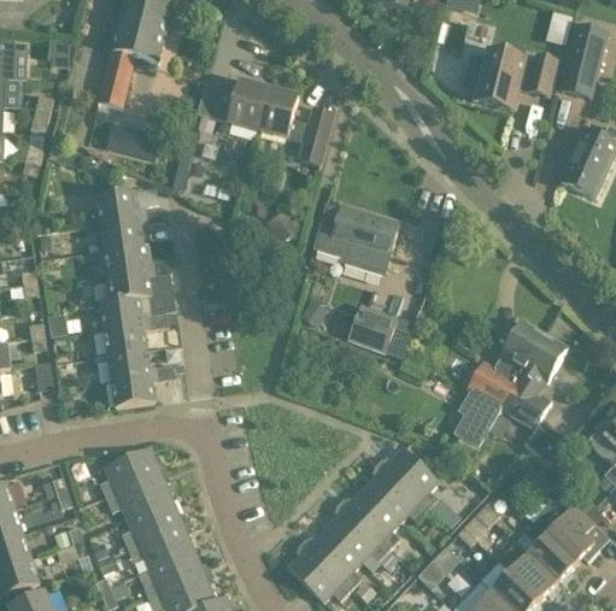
[(151,1),(151,0),(123,0),(98,103),(121,109),(134,56),(142,22),(140,21),(145,0),(151,1)]
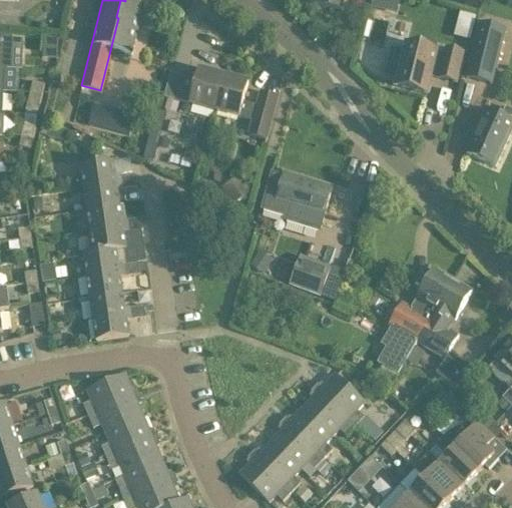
[(111,46),(131,51),(143,0),(125,0),(125,1),(120,0),(116,17),(118,18),(111,46)]
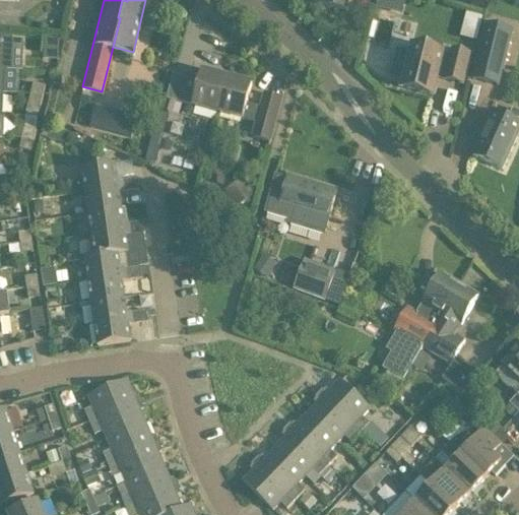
[(376,0),(375,4),(400,10),(402,0),(376,0)]
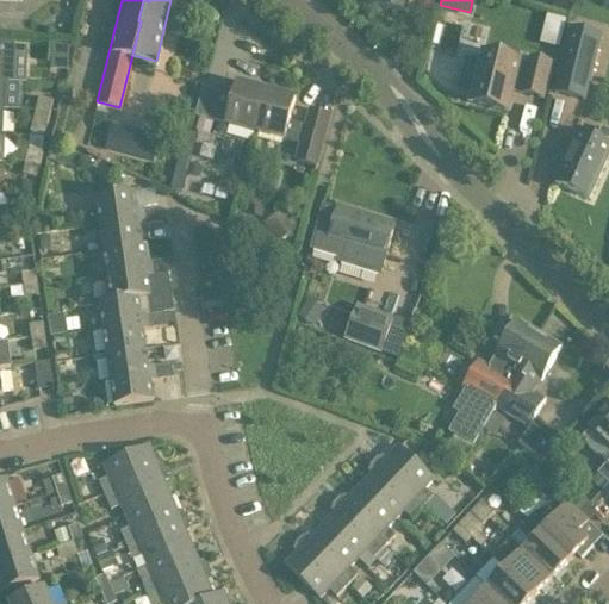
[(545,10),(541,24),(557,27),(560,14),(545,10)]
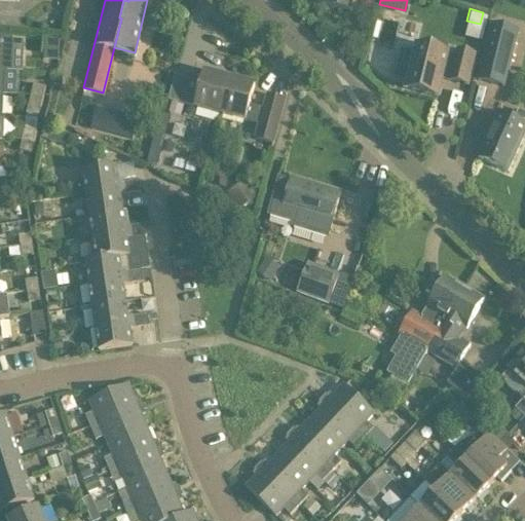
[(514,39),(488,32),(474,88),(500,95),(514,39)]
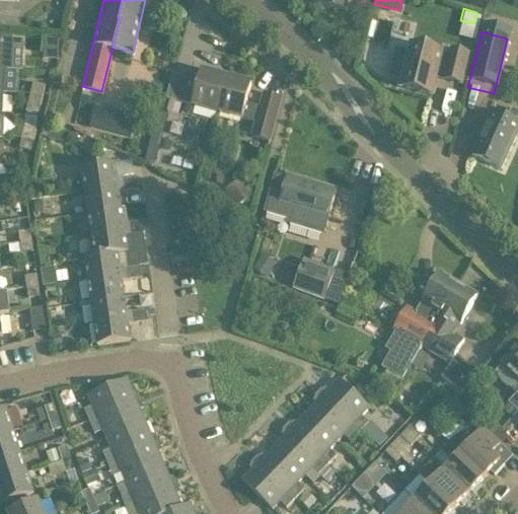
[(0,67),(4,68),(4,67),(11,67),(12,33),(0,32),(0,67)]
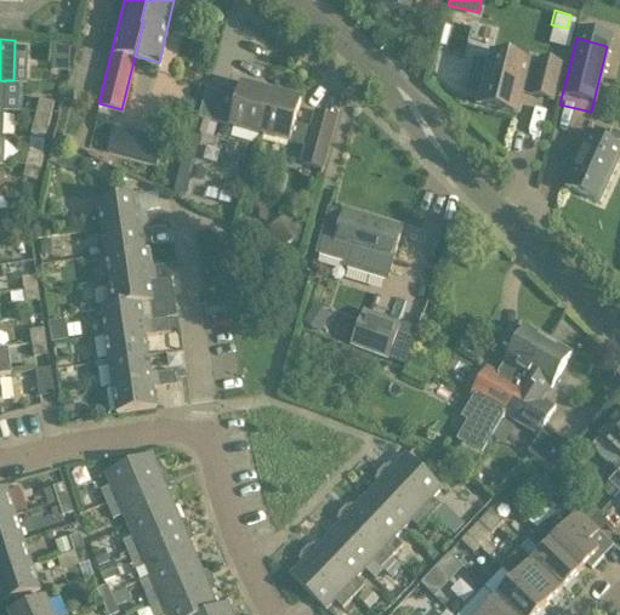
[(68,40),(51,40),(51,55),(68,55),(68,40)]
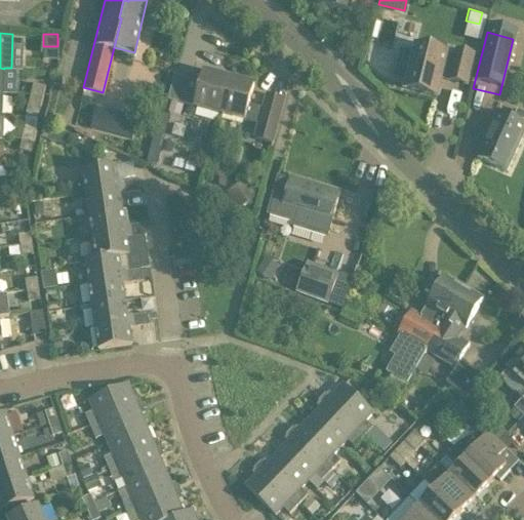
[(401,47),(395,73),(406,76),(404,85),(436,92),(440,75),(466,81),(473,51),(455,47),(454,51),(415,41),(412,50),(401,47)]
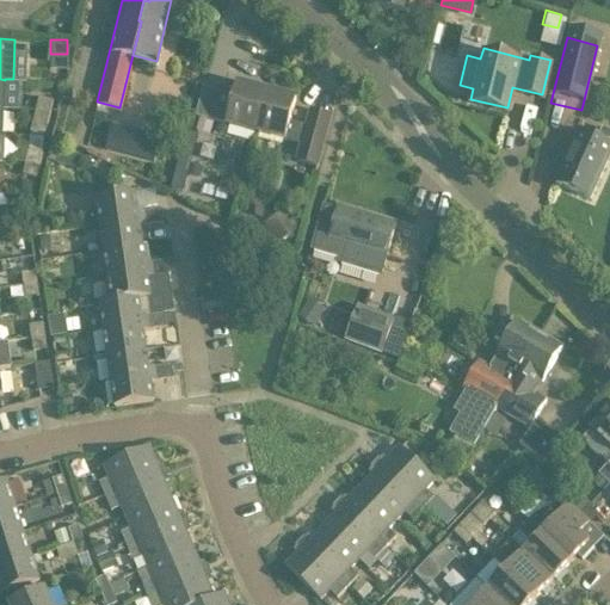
[(203,84),(195,112),(190,129),(199,131),(204,115),(254,129),(266,87),(238,79),(235,86),(222,82),(216,87),(203,84)]
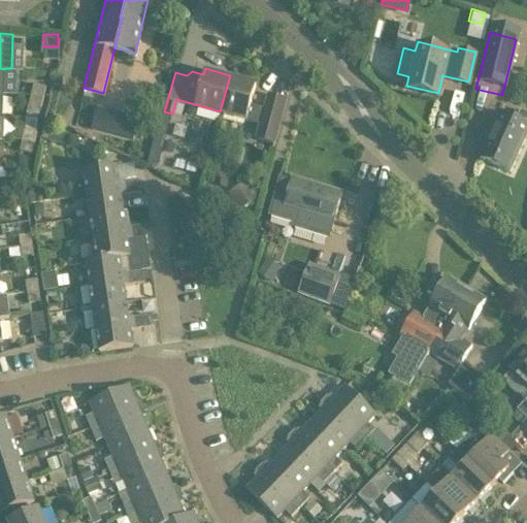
[(61,83),(63,74),(56,72),(54,80),(61,83)]
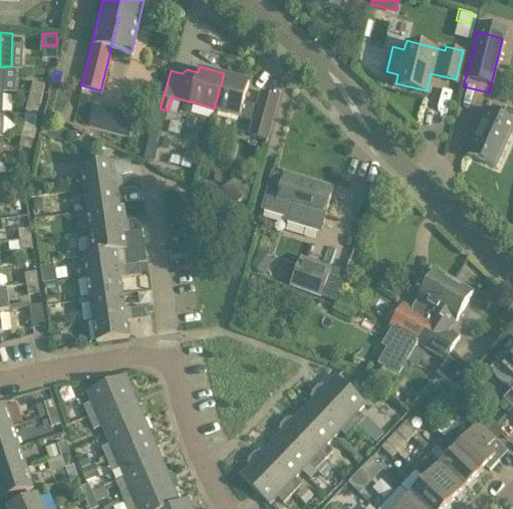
[(279,94),(261,89),(257,103),(243,99),(248,79),(224,73),(214,108),(252,118),(248,134),(267,139),(279,94)]
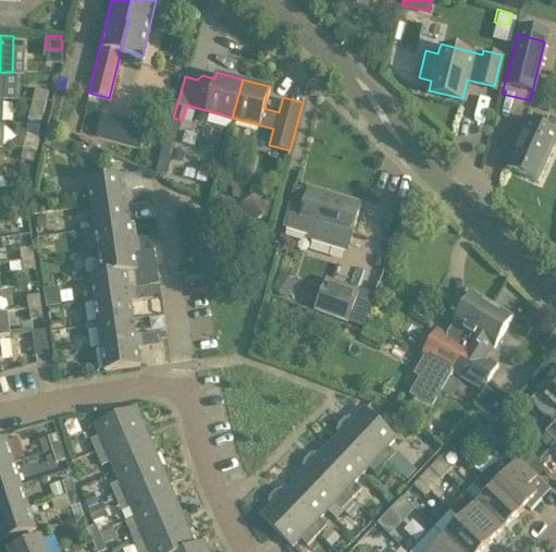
[(32,97),(45,100),(47,89),(35,86),(32,97)]
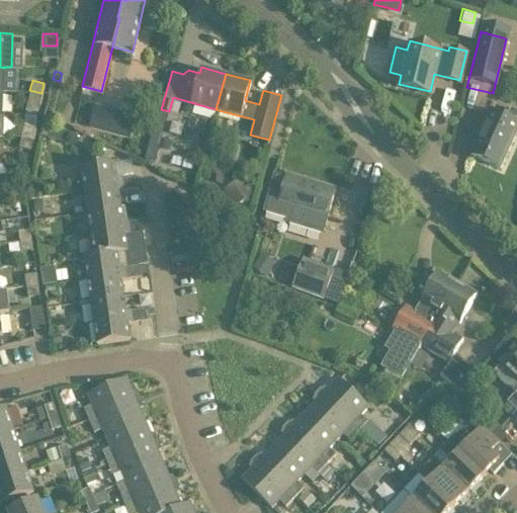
[(41,93),(29,90),(27,100),(38,103),(41,93)]
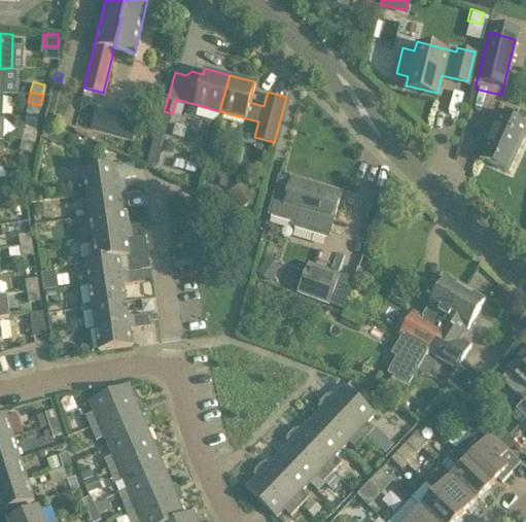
[(525,110),(519,107),(515,115),(498,108),(478,154),(507,168),(525,127),(525,110)]
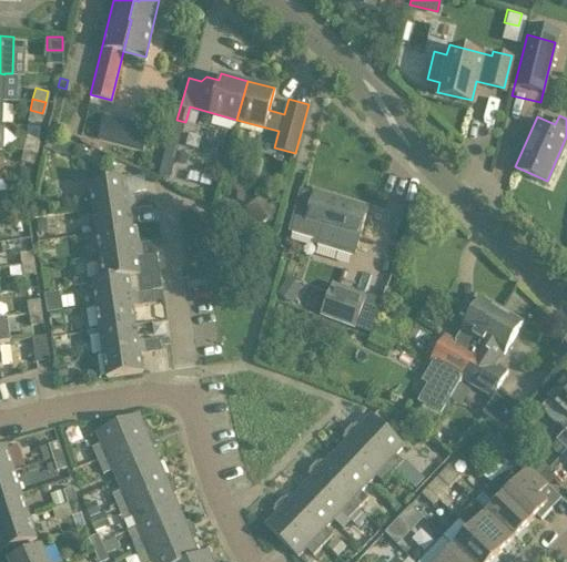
[(121,116),(114,141),(141,147),(148,124),(121,116)]
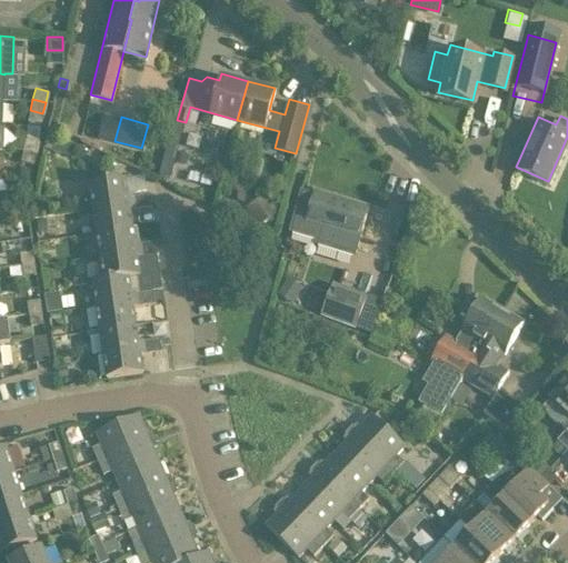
[(176,148),(182,122),(171,120),(165,146),(176,148)]
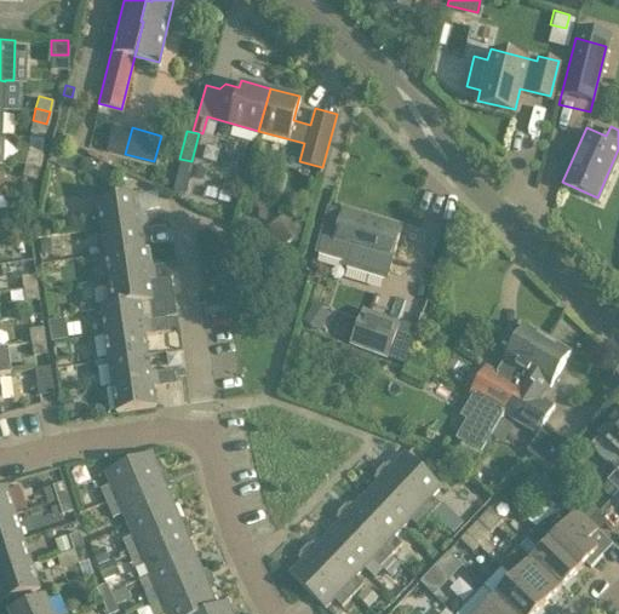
[(26,161),(39,165),(43,153),(28,149),(26,161)]
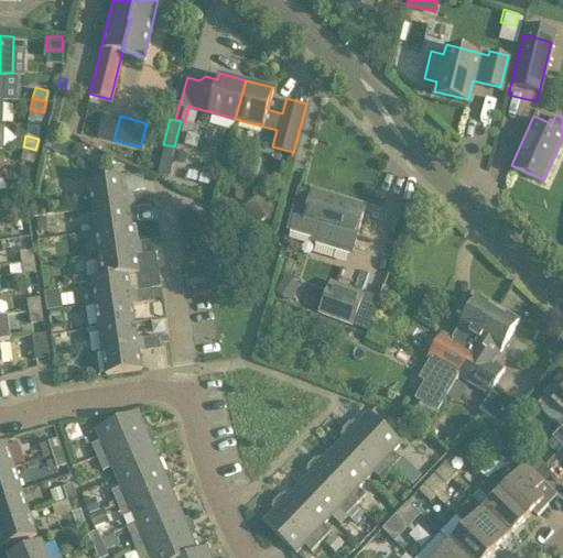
[(35,150),(23,146),(20,157),(33,161),(35,150)]
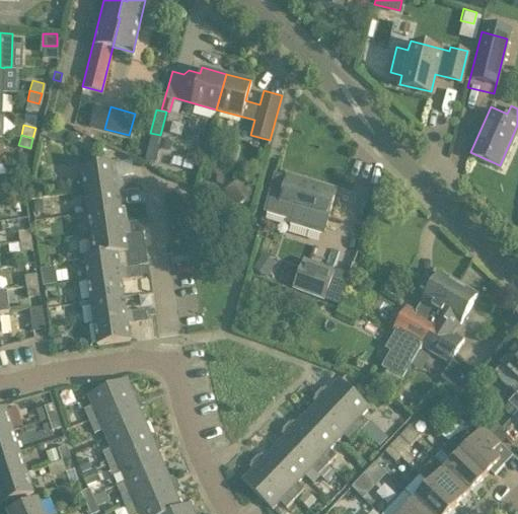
[(144,157),(154,159),(157,145),(147,142),(144,157)]
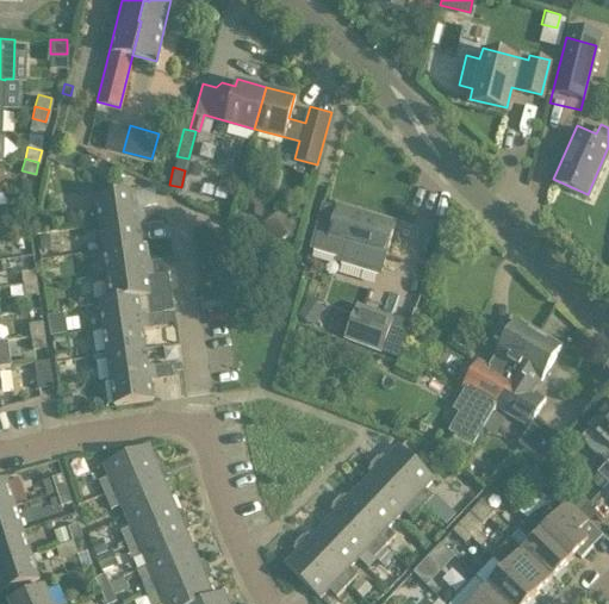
[(99,220),(137,215),(161,211),(160,205),(136,209),(134,188),(95,194),(99,220)]
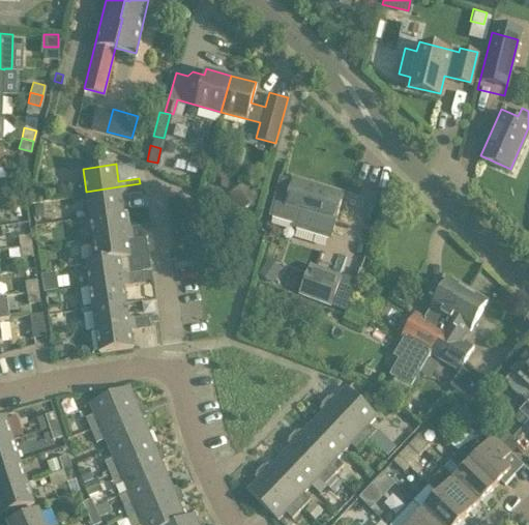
[(333,221),(343,191),(293,175),(284,206),(333,221)]
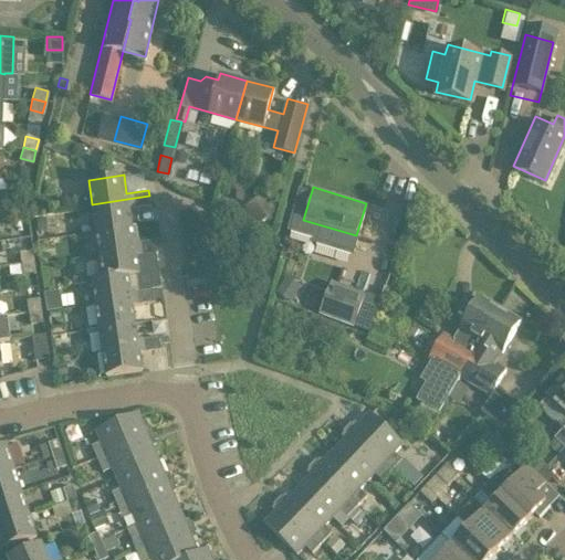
[(243,204),(257,222),(278,207),(264,190),(243,204)]
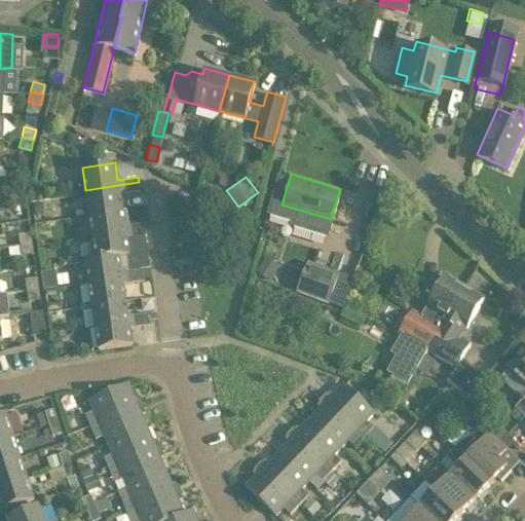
[(73,214),(121,207),(119,191),(140,188),(139,182),(118,185),(85,190),(88,210),(73,213),(73,214)]
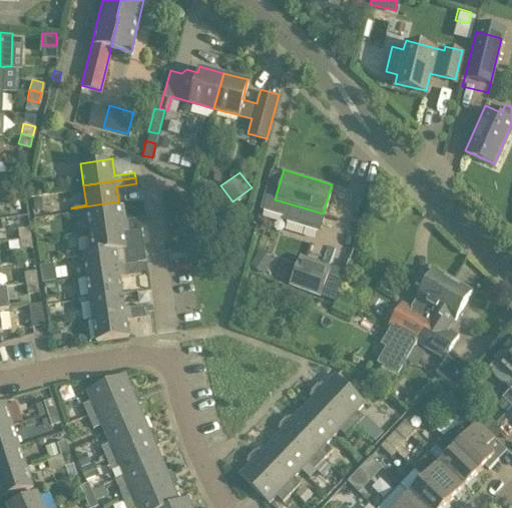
[(39,195),(31,196),(33,207),(40,206),(39,195)]
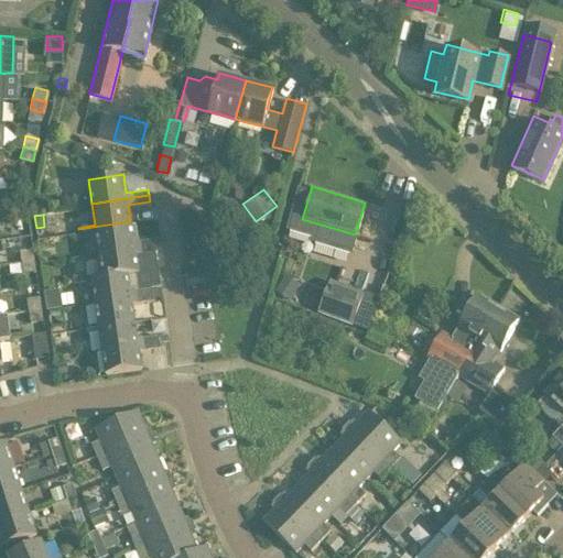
[(98,251),(133,245),(155,242),(155,237),(133,240),(130,221),(78,229),(79,234),(96,232),(98,251)]
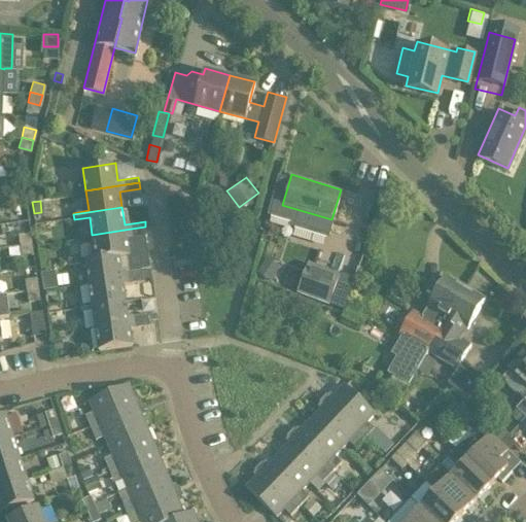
[(95,256),(129,252),(126,236),(146,233),(145,227),(125,230),(92,235),(95,256)]
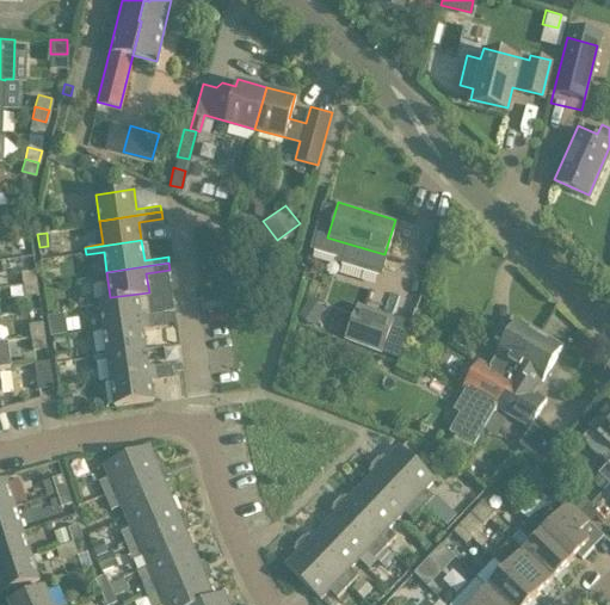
[(23,282),(37,279),(35,267),(20,270),(23,282)]
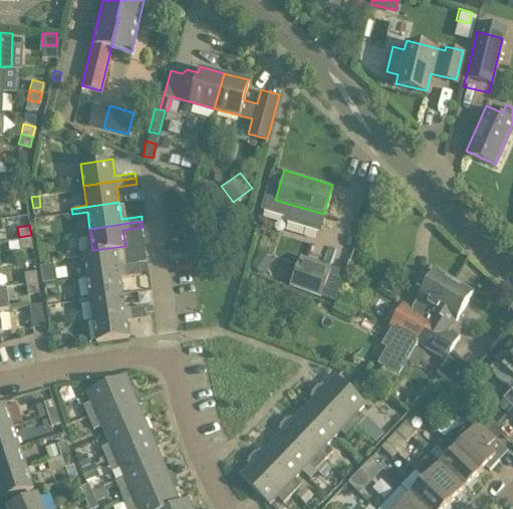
[(31,235),(19,237),(20,248),(32,246),(31,235)]
